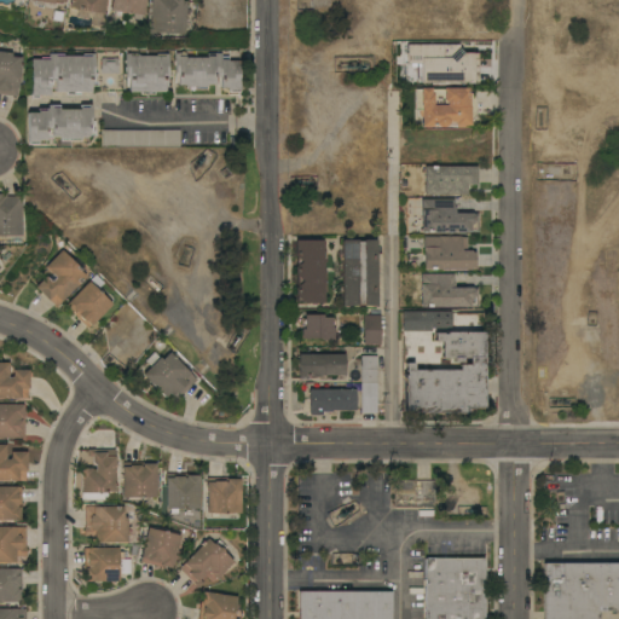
[(104,0),(103,13),(77,10),(77,9),(69,7),(70,0),(104,0)]
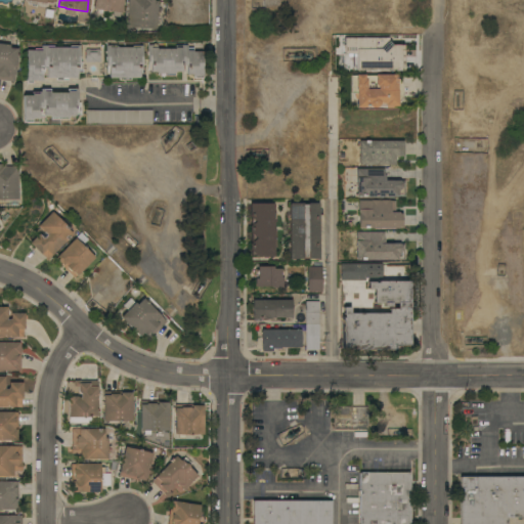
[(93,0),(122,0),(121,13),(120,13),(120,18),(111,17),(112,12),(102,10),(101,14),(101,15),(96,14),(95,13),(96,9),(92,9),(93,0)]
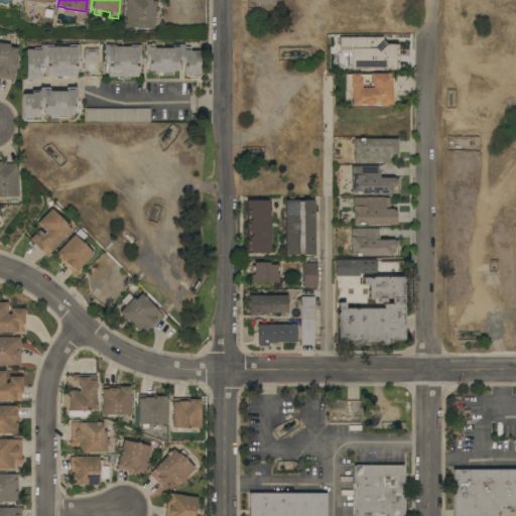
[(125,26),(126,0),(152,0),(152,1),(155,1),(154,28),(125,26)]
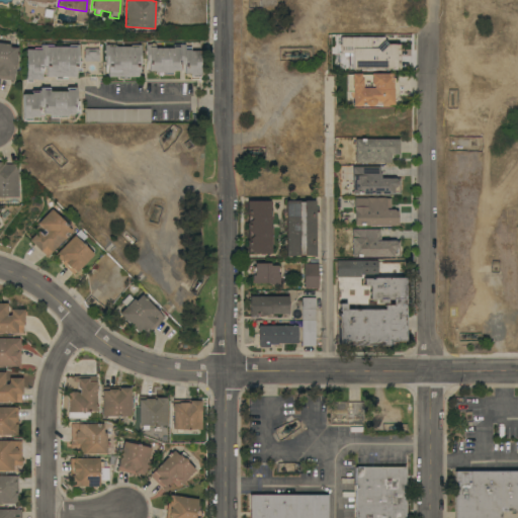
[(383,36),(340,37),(340,54),(351,54),(352,69),(399,69),(399,45),(383,45),(383,36)]
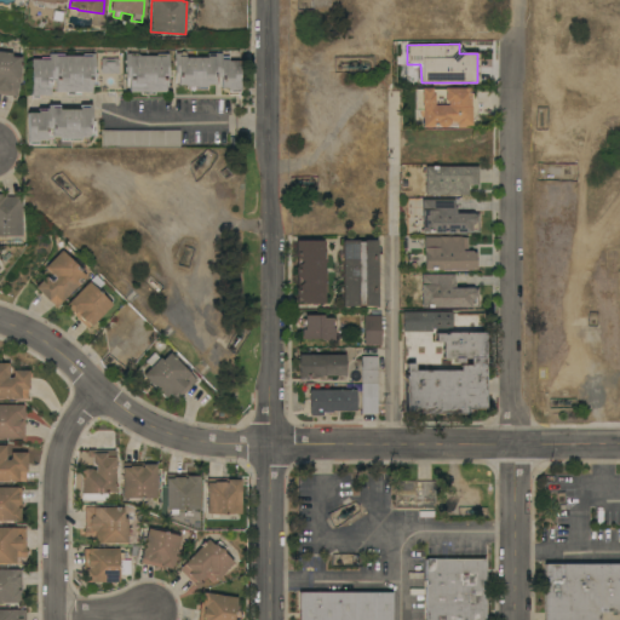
[(17,97),(0,93),(0,51),(12,53),(11,57),(22,58),(17,97)]
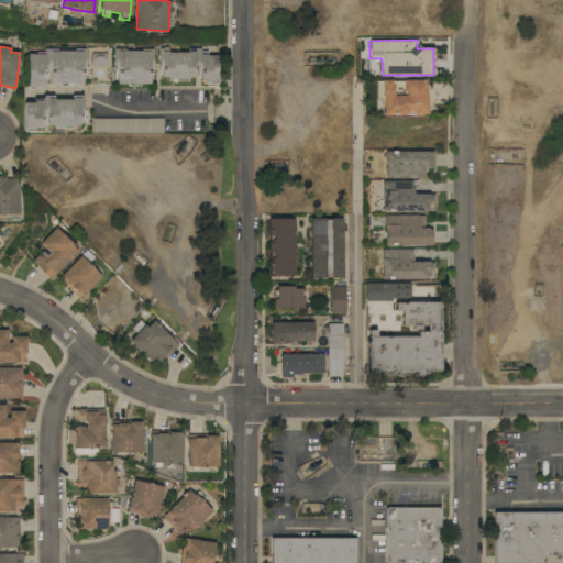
[(118,70),(114,70),(114,48),(125,48),(125,51),(142,51),(142,50),(153,50),(153,70),(151,70),(151,84),(141,84),(141,86),(128,87),(128,84),(118,84),(118,70)]
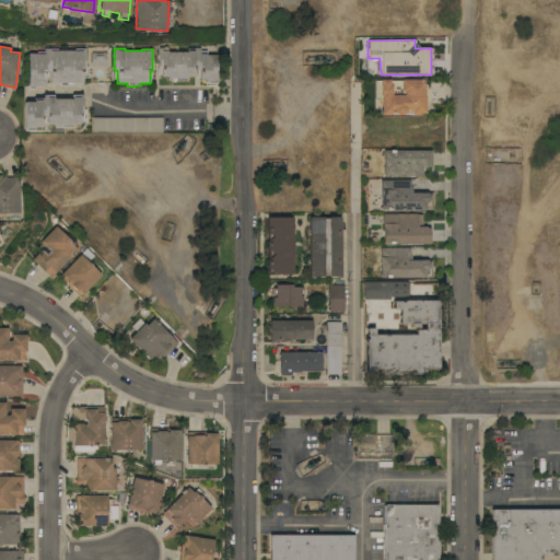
[(187,53),(187,48),(200,48),(200,51),(207,51),(207,55),(217,55),(217,84),(207,84),(207,80),(199,80),(199,70),(195,70),(195,77),(187,77),(187,81),(168,81),(168,78),(161,77),(161,67),(159,67),(159,48),(168,48),(168,53),(187,53)]
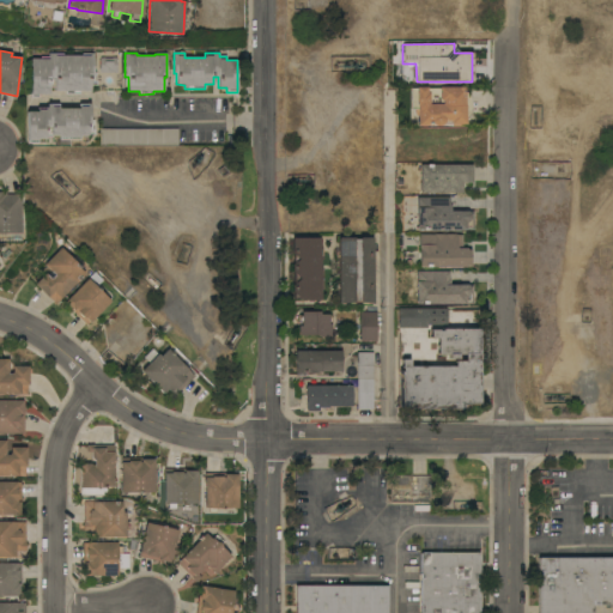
[(40,59),(40,58),(49,58),(49,54),(64,54),(64,56),(82,56),(82,54),(93,54),(93,82),(96,82),(96,85),(90,85),(90,92),(79,92),(79,93),(66,93),(66,92),(54,92),(54,87),(49,87),(49,95),(38,95),(38,97),(30,97),(31,59),(40,59)]
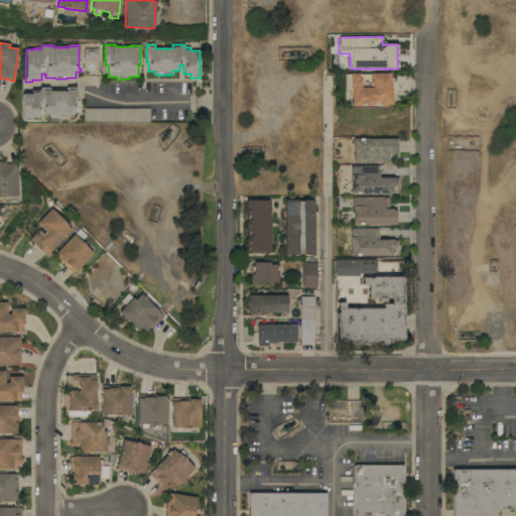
[(99,61),(84,61),(84,48),(88,48),(88,49),(95,49),(95,48),(99,48),(99,61)]
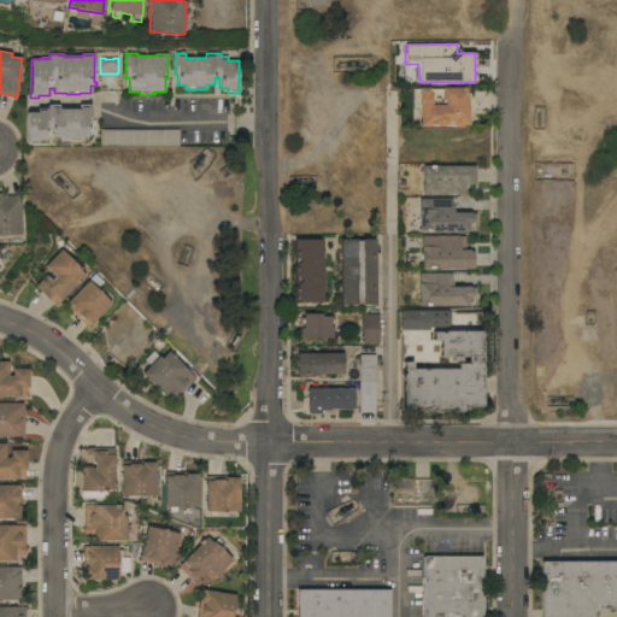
[(421,117),(419,117),(418,116),(418,111),(412,111),(413,90),(419,90),(419,88),(430,88),(430,89),(442,89),(442,87),(468,88),(468,94),(470,93),(474,98),(475,103),(475,106),(475,111),(472,117),(470,122),(470,128),(456,128),(456,125),(451,125),(451,127),(424,128),(424,127),(421,127),(421,117)]
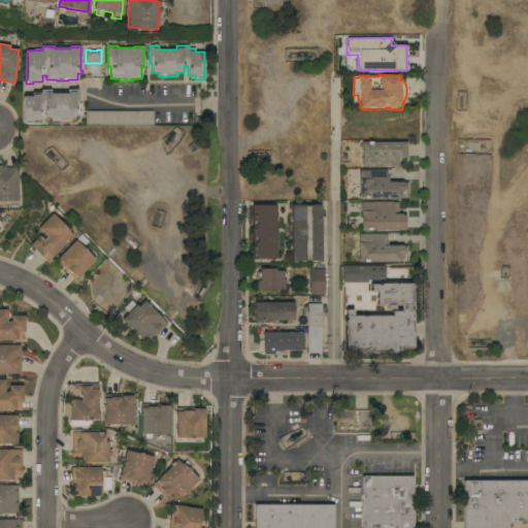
[(23,96),(32,96),(32,95),(33,95),(33,94),(39,94),(39,93),(41,93),(41,90),(44,90),(51,90),(51,94),(68,94),(68,91),(75,91),(75,90),(78,90),(78,111),(80,111),(80,116),(75,116),(75,117),(68,117),(68,121),(51,121),(51,117),(44,117),(44,119),(39,119),(39,124),(23,123),(23,96)]
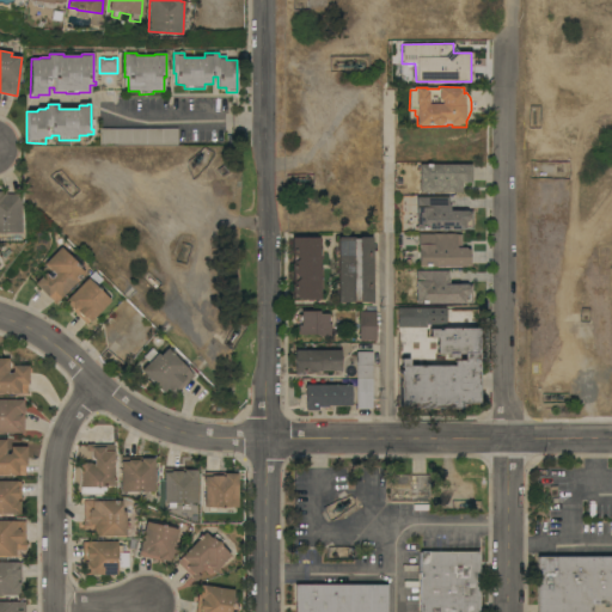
[(177,128),(177,146),(99,146),(99,129),(177,128)]
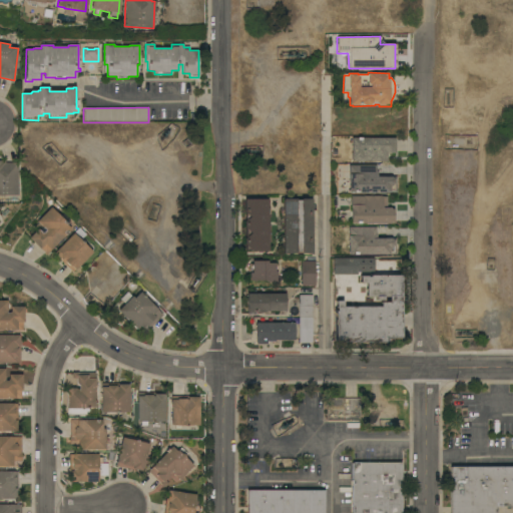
[(395,138),(395,153),(387,153),(387,161),(352,161),(352,138),(395,138)]
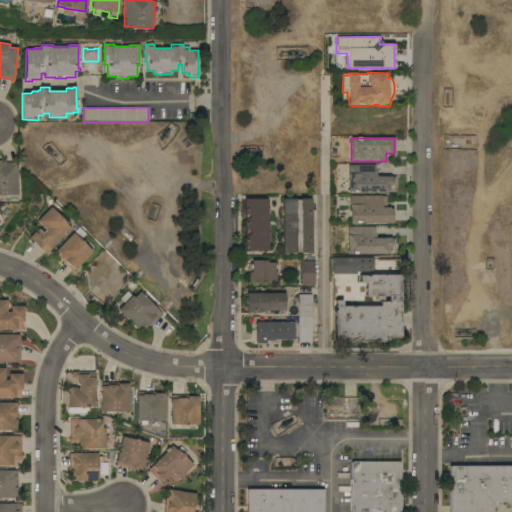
[(18,162),(18,195),(0,195),(0,160),(5,160),(5,162),(18,162)]
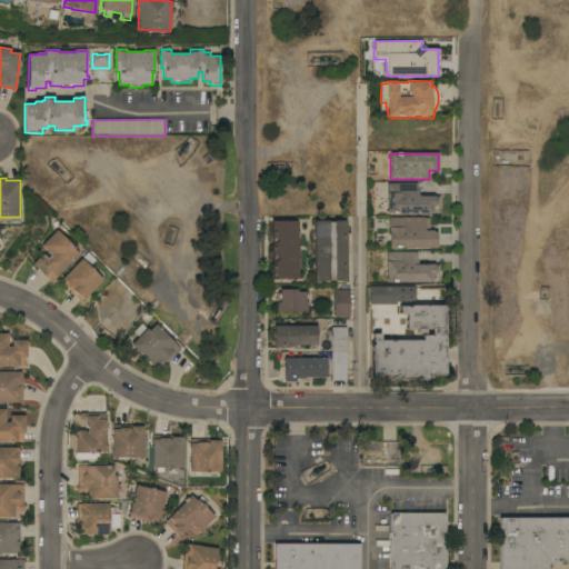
[(417,183),(417,190),(418,190),(418,196),(439,196),(439,215),(430,215),(430,213),(387,213),(387,183),(417,183)]
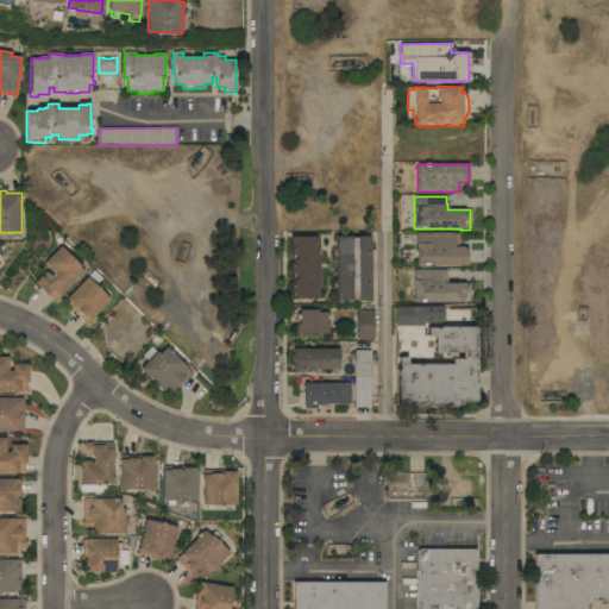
[(416,233),(431,233),(431,232),(452,232),(452,233),(459,233),(459,248),(463,248),(469,248),(468,265),(462,265),(416,265),(416,233)]
